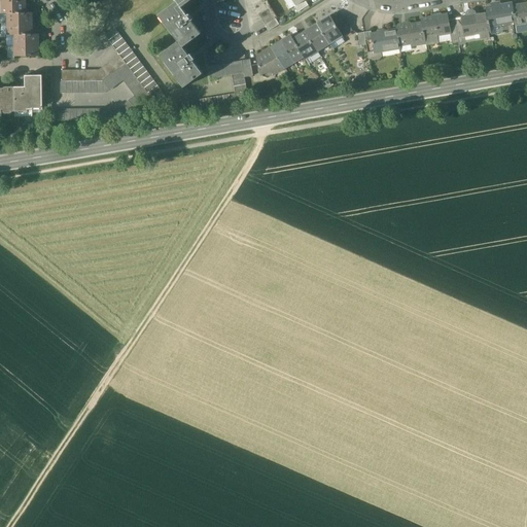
[(264,0),(259,0),(252,5),(255,10),(266,4),(264,0)]
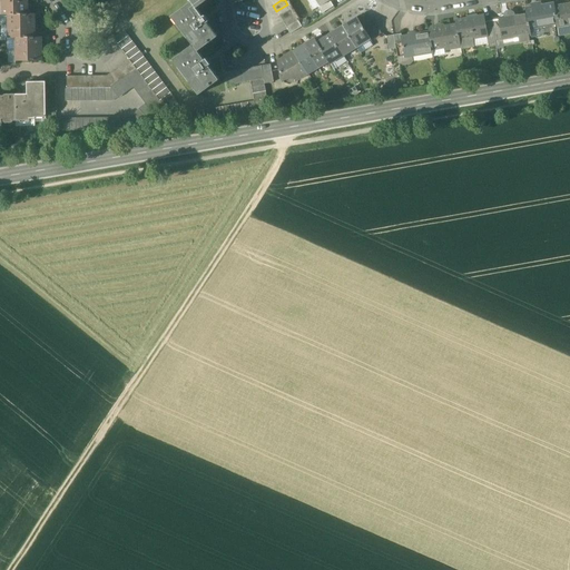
[(330,1),(321,6),(318,7),(322,13),(333,7),(330,1)]
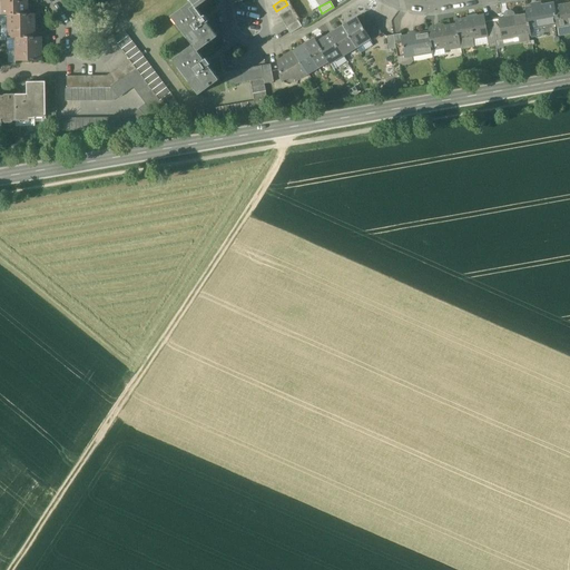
[(192,2),(173,17),(194,46),(198,51),(217,37),(207,23),(209,21),(205,16),(203,18),(196,8),(192,2)]
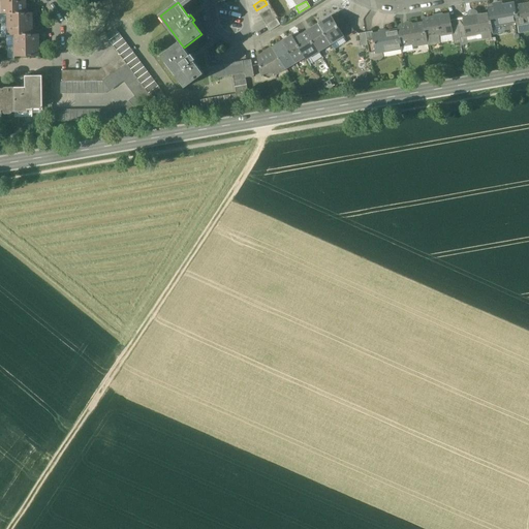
[(26,3),(1,3),(1,13),(7,13),(26,13),(26,3)]
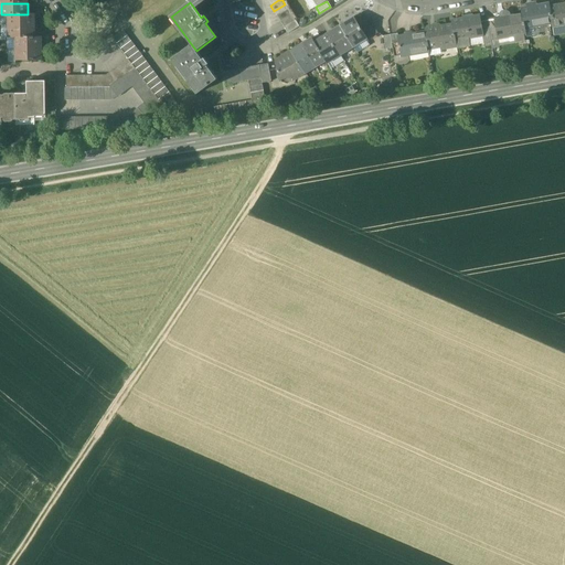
[(548,3),(521,8),(522,14),(524,29),(552,24),(550,7),(548,3)]
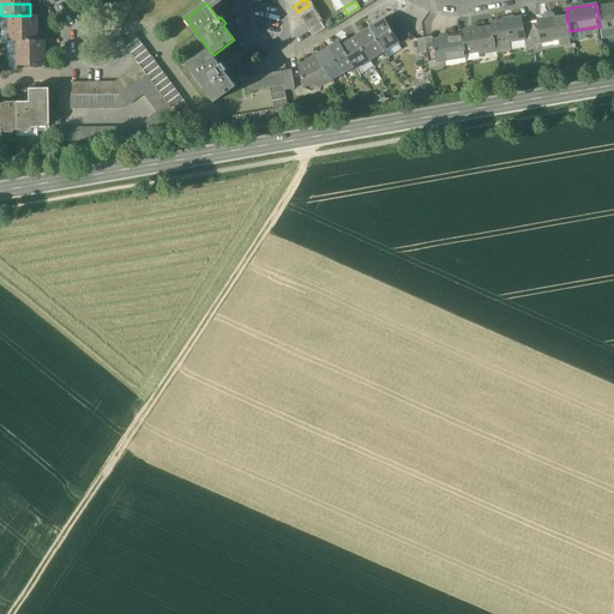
[(613,4),(597,7),(600,26),(601,30),(613,26),(613,4)]
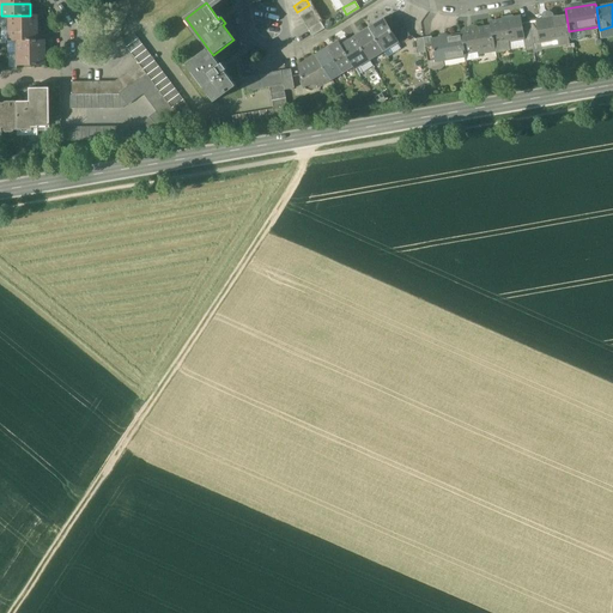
[(309,5),(297,12),(302,18),(314,11),(309,5)]
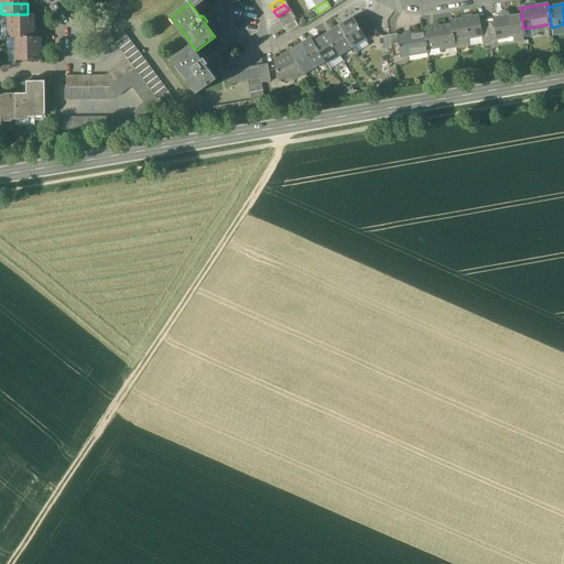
[(289,10),(278,17),(281,22),(292,15),(289,10)]
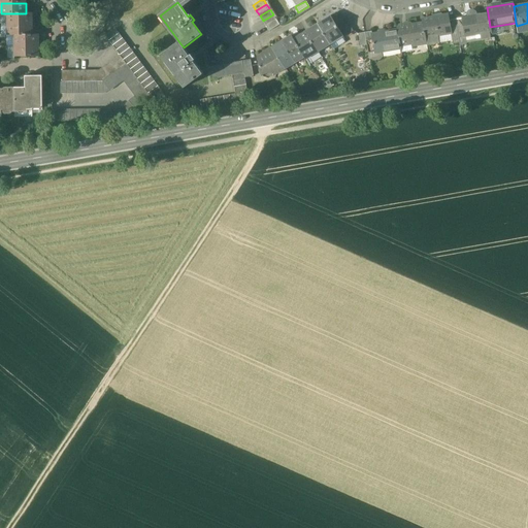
[(26,13),(7,13),(7,25),(32,24),(32,13),(26,13)]
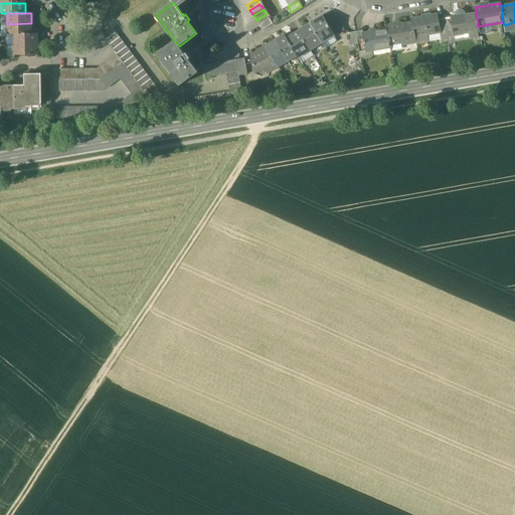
[(476,13),(450,17),(451,18),(454,36),(479,31),(478,26),(476,13)]
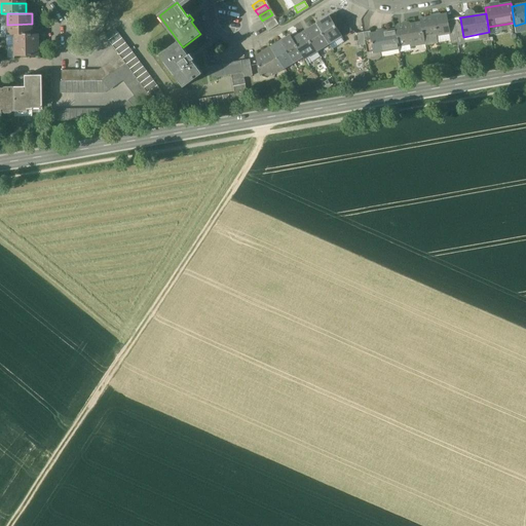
[(272,14),(262,21),(265,26),(275,20),(272,14)]
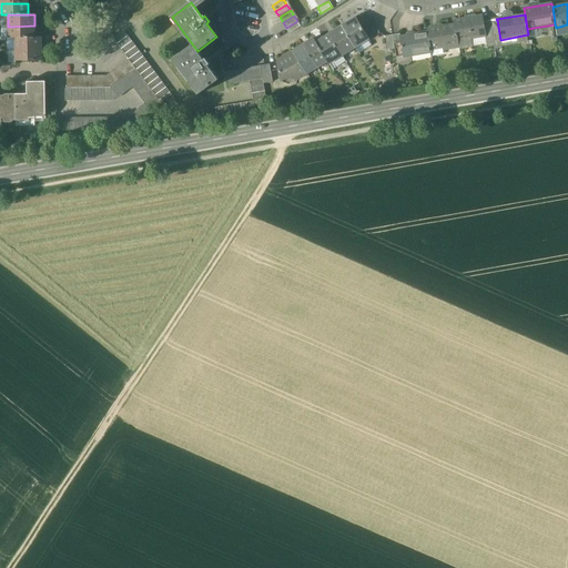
[(483,16),(454,20),(455,24),(458,41),(486,37),(484,22),(483,16)]
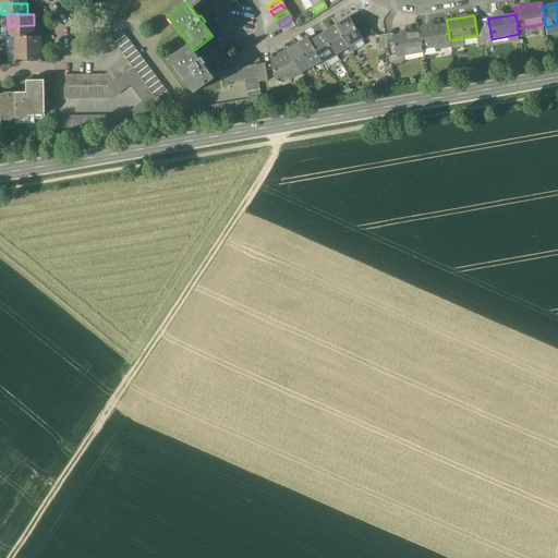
[(363,16),(352,23),(355,28),(366,22),(363,16)]
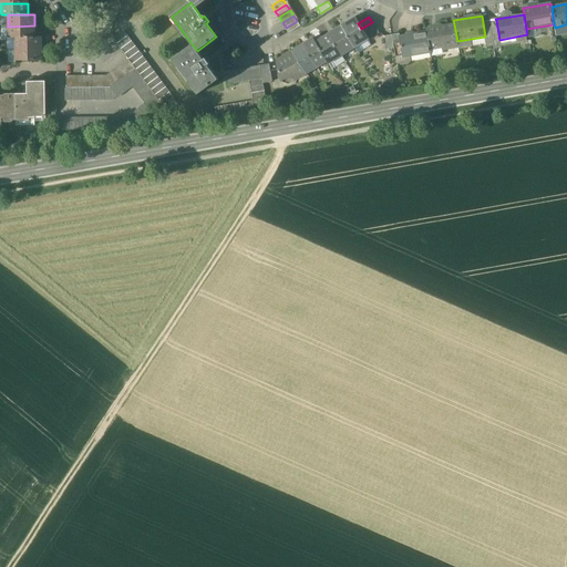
[(358,23),(354,18),(341,27),(352,45),(354,48),(360,44),(359,42),(367,37),(364,34),(361,29),(358,23)]
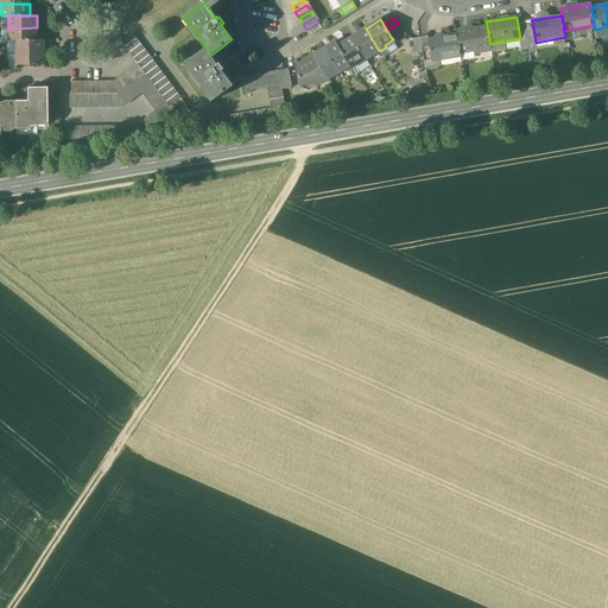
[(536,43),(532,21),(525,23),(530,51),(537,50),(536,43)]
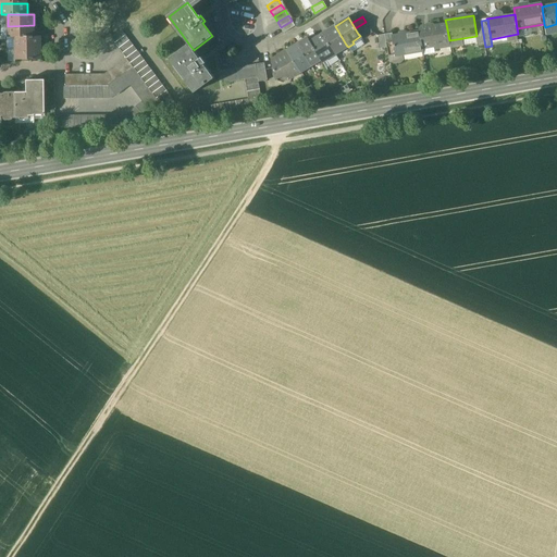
[(292,21),(281,27),(284,33),(295,26),(292,21)]
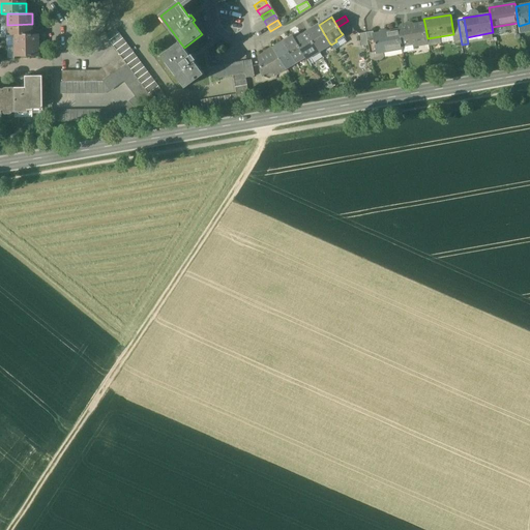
[(462,45),(458,20),(451,21),(453,34),(455,46),(462,45)]
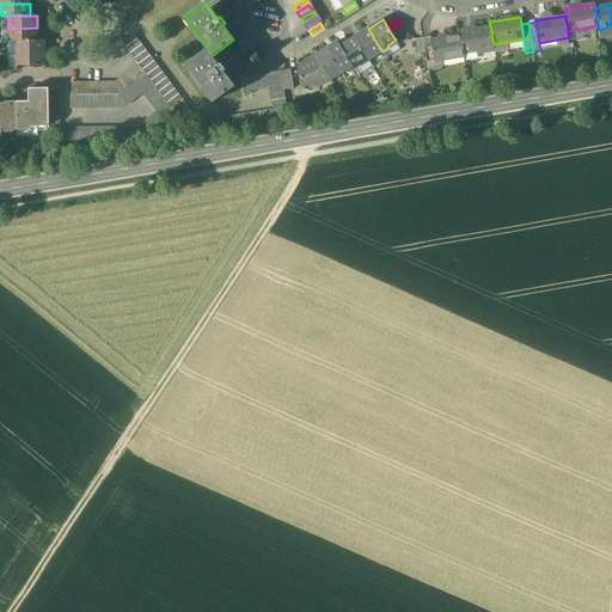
[(402,24),(390,31),(393,37),(405,30),(402,24)]
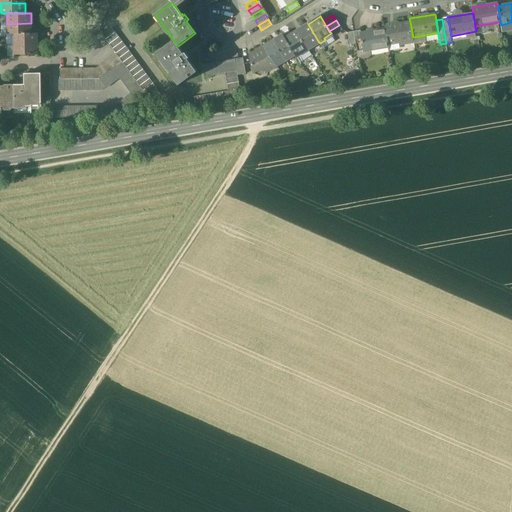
[(410,22),(385,26),(385,29),(388,45),(407,42),(407,39),(413,38),(413,37),(410,22)]
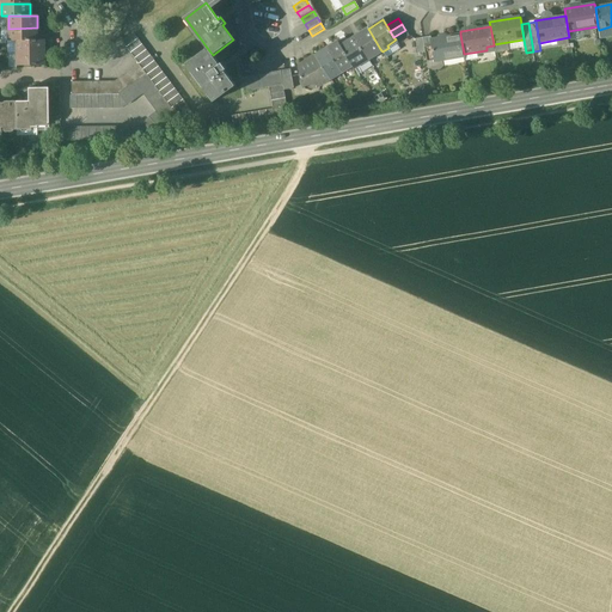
[(37,28),(8,29),(8,41),(16,41),(38,41),(37,28)]
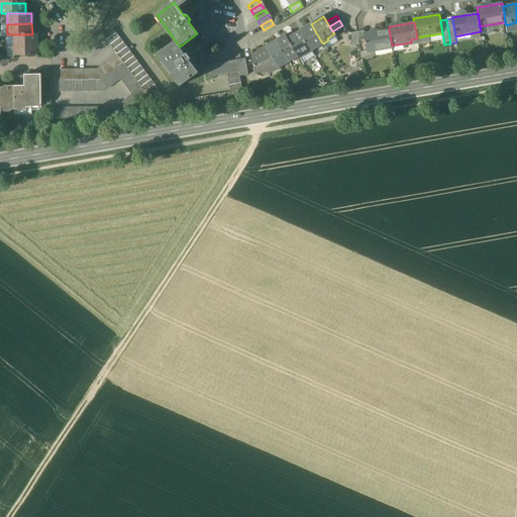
[(311,24),(299,31),(310,48),(311,50),(316,47),(315,45),(321,41),(311,24)]
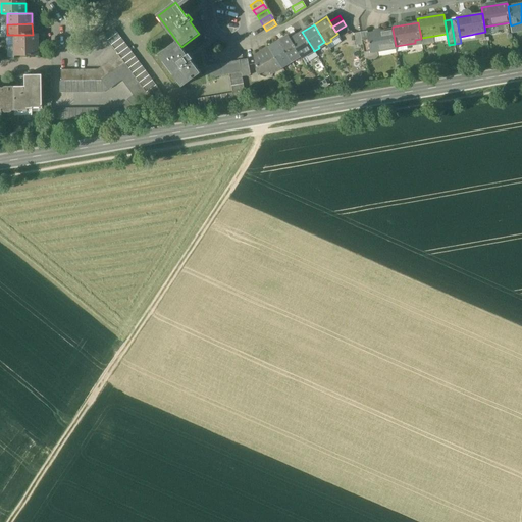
[(346,25),(335,32),(337,34),(338,37),(350,31),(346,25)]
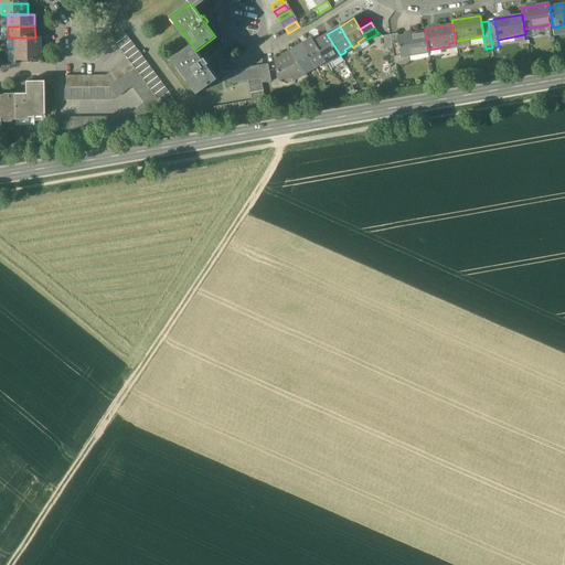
[(124,30),(113,38),(116,43),(127,35),(124,30)]
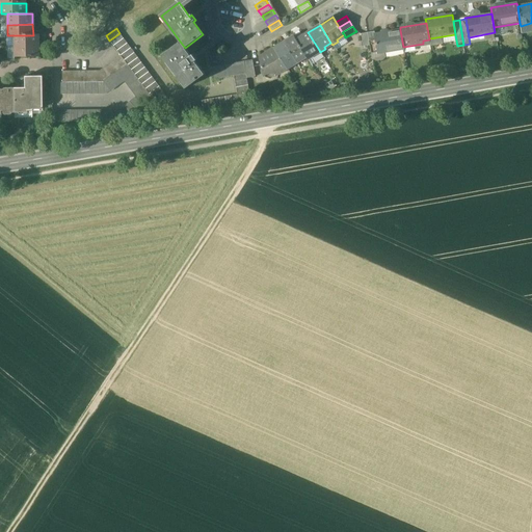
[(375,34),(374,34),(377,54),(378,54),(378,51),(383,50),(383,53),(404,49),(403,47),(400,30),(375,34)]
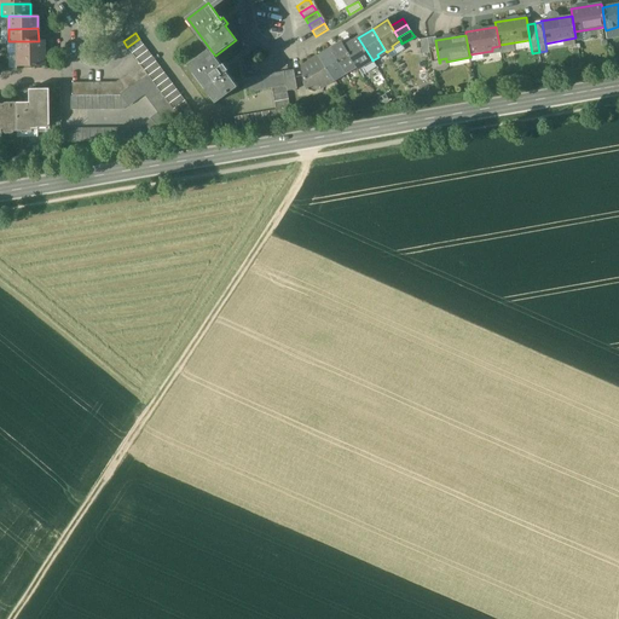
[(371,58),(358,38),(343,46),(356,64),(358,69),(365,65),(363,63),(371,58)]
